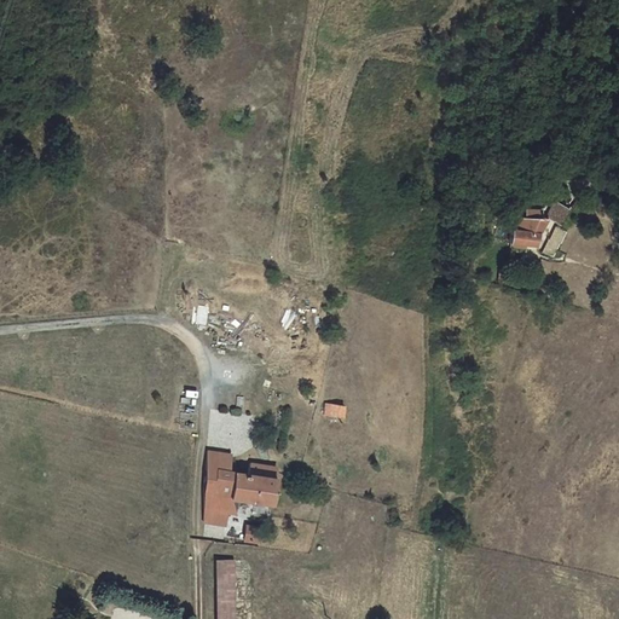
[(563,209),(554,204),(547,218),(556,223),(563,209)]
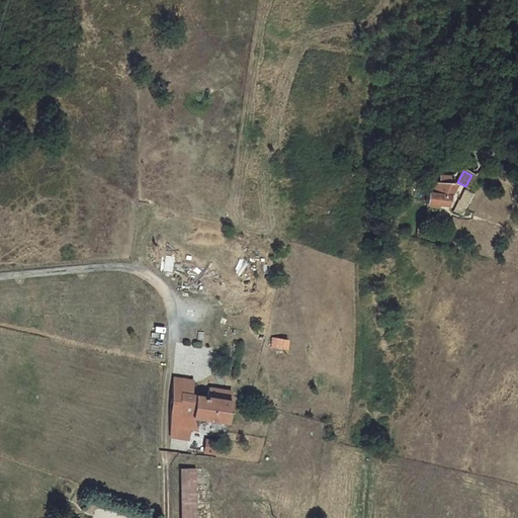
[(425,202),(430,202),(448,205),(450,194),(457,182),(451,182),(452,175),(438,174),(438,176),(433,175),(433,181),(427,180),(425,202)]
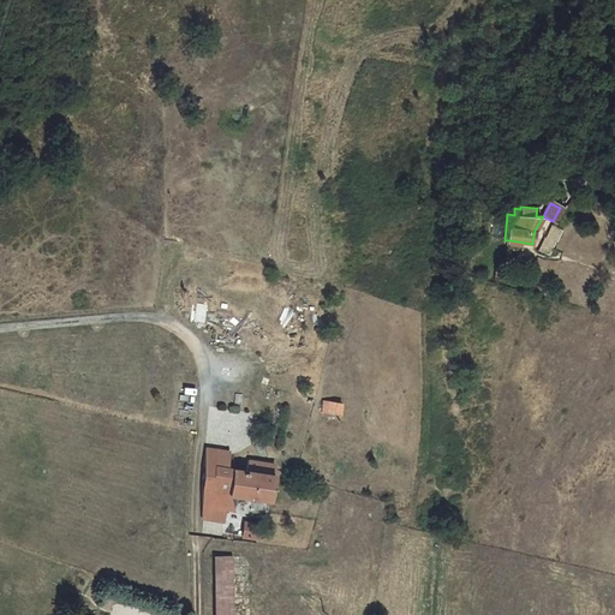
[(539,246),(551,251),(555,242),(556,242),(562,230),(551,225),(545,238),(544,237),(539,246)]
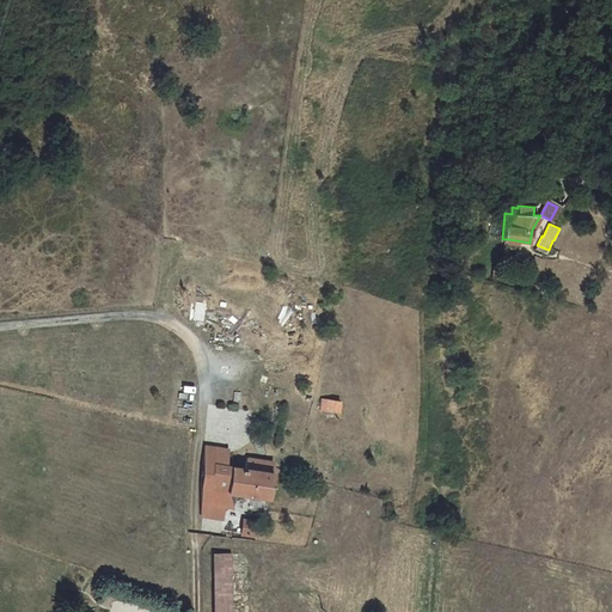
[(537,230),(532,230),(530,243),(508,239),(507,245),(532,249),(537,230)]
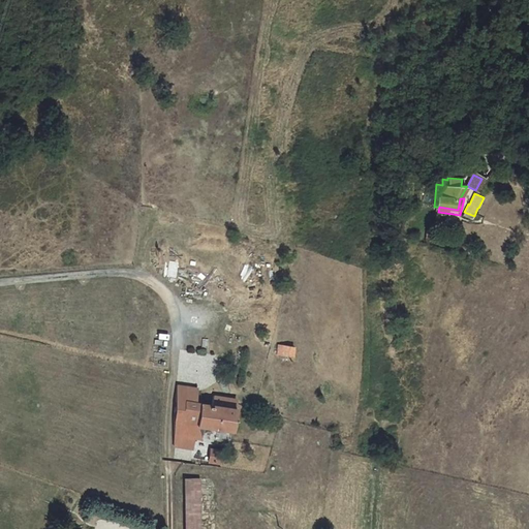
[(282,354),(292,355),(293,346),(283,345),(282,354)]
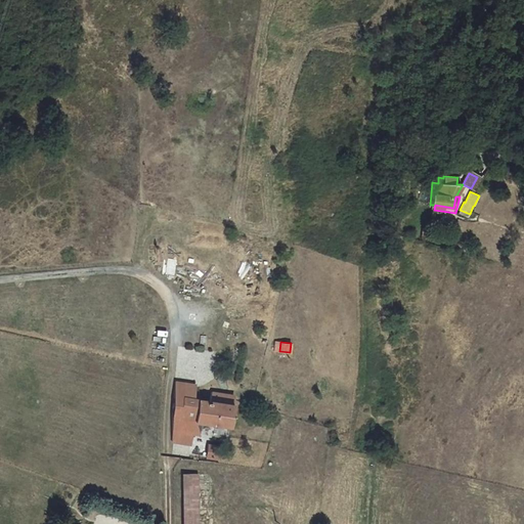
[(171,403),(171,417),(179,418),(183,397),(193,398),(195,385),(175,382),(171,403)]
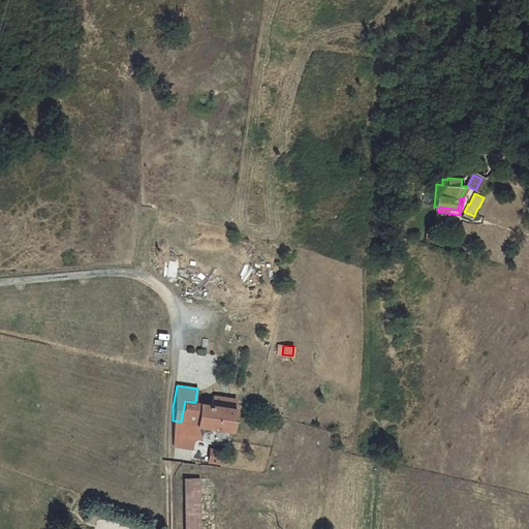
[(181,423),(198,426),(230,430),(234,408),(195,402),(185,401),(181,422),(181,423)]
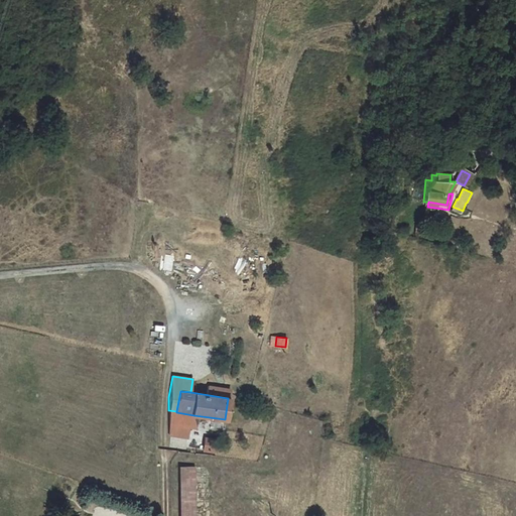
[(176,412),(176,411),(168,410),(168,434),(173,435),(174,424),(176,412)]
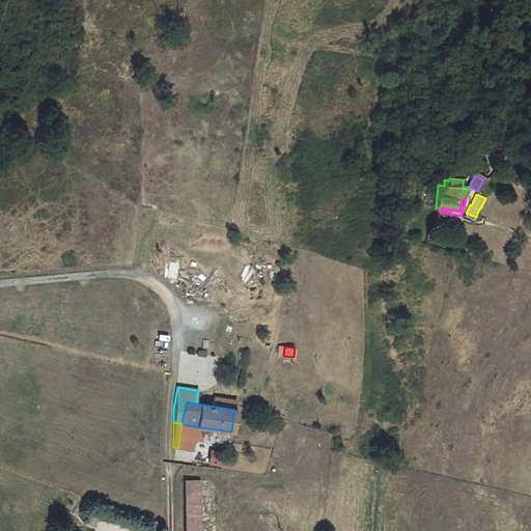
[(199,427),(182,424),(179,437),(194,439),(198,439),(199,427)]
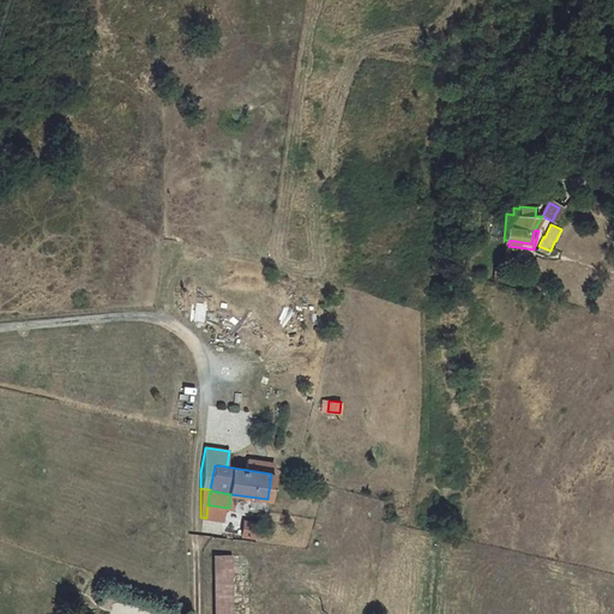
[(208,505),(206,518),(223,521),(224,507),(208,505)]
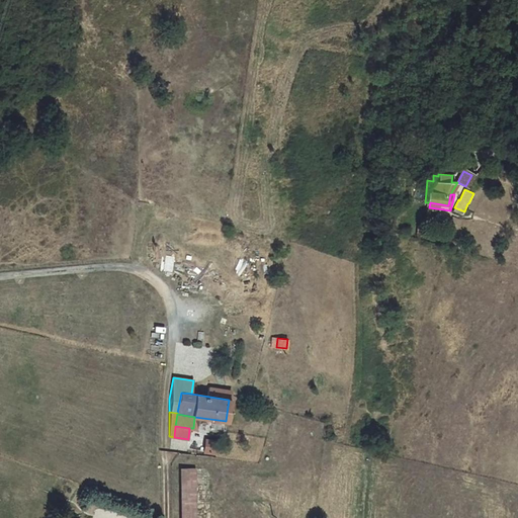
[(217,440),(204,438),(202,451),(216,452),(217,440)]
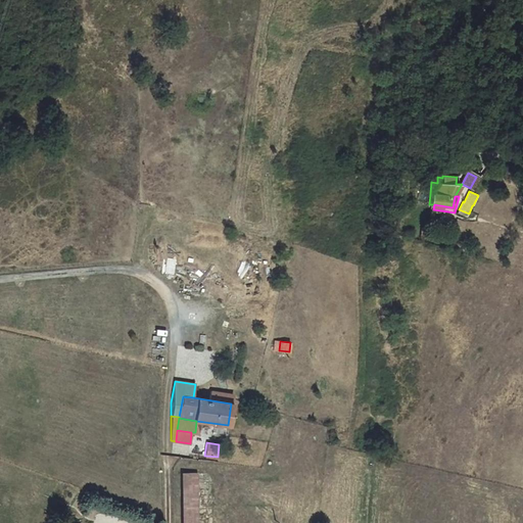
[(182,483),(197,483),(197,473),(182,473),(182,483)]
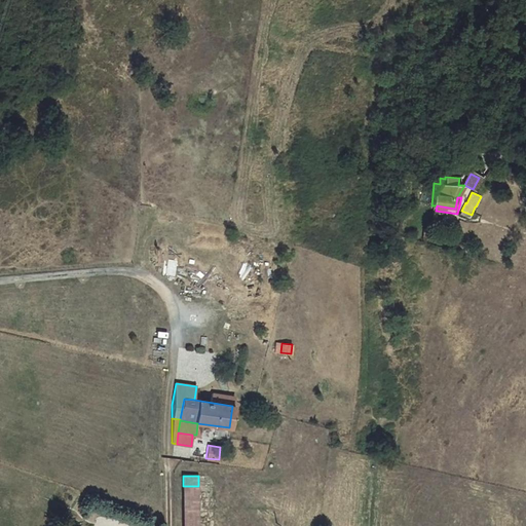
[(184,518),(198,517),(198,486),(183,486),(184,518)]
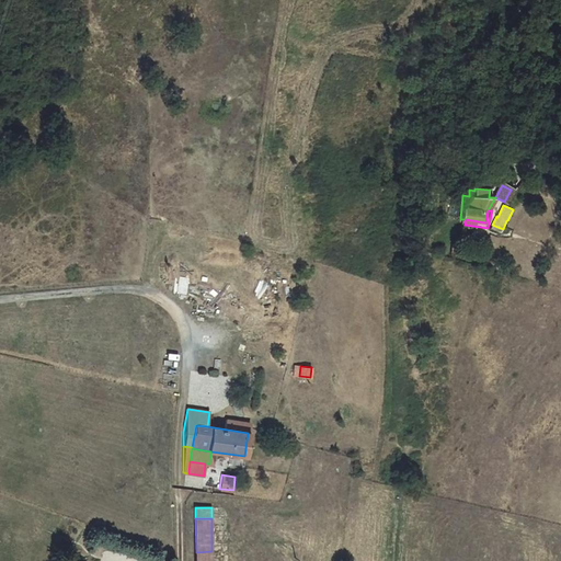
[(195,560),(212,560),(212,551),(196,552),(195,560)]
